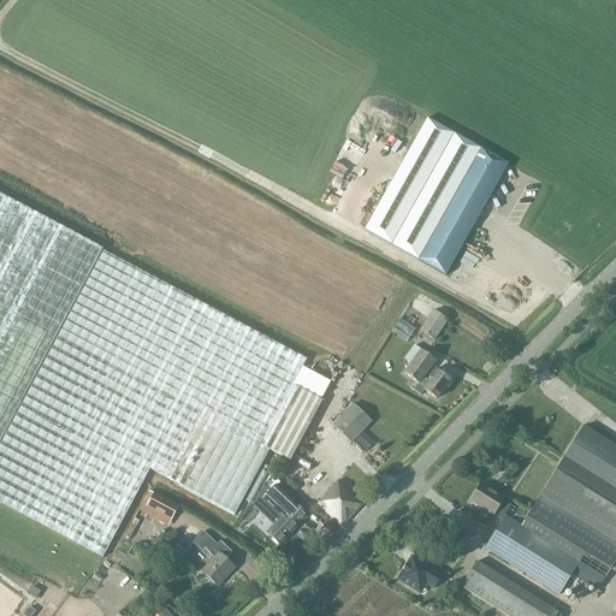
[(427,119),(365,230),(419,261),(445,276),(508,164),(481,149),(427,119)]
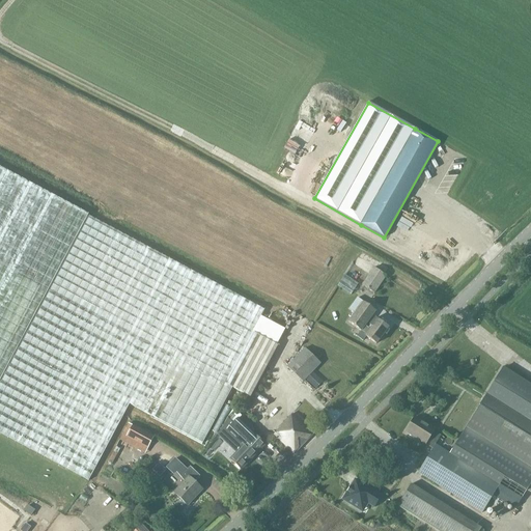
[(0,167),(0,434),(88,481),(130,404),(201,443),(203,444),(232,389),(250,398),(278,346),(277,345),(285,330),(261,317),(264,311),(88,217),(89,216),(0,167)]
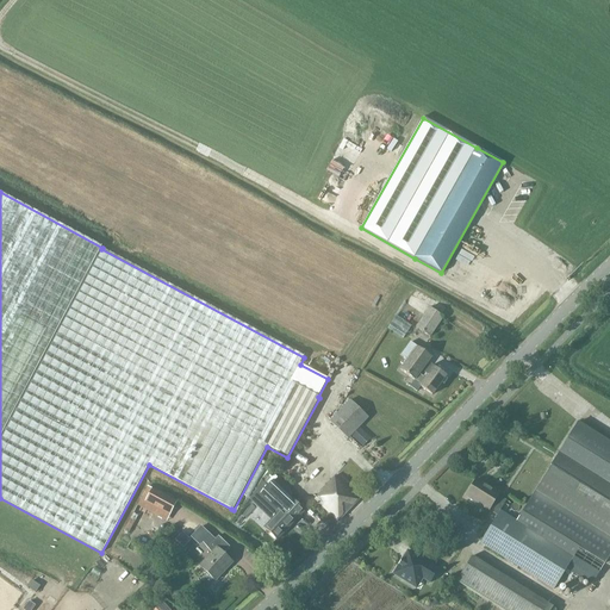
[(360,225),(367,212),(361,209),(354,222),(360,225)]
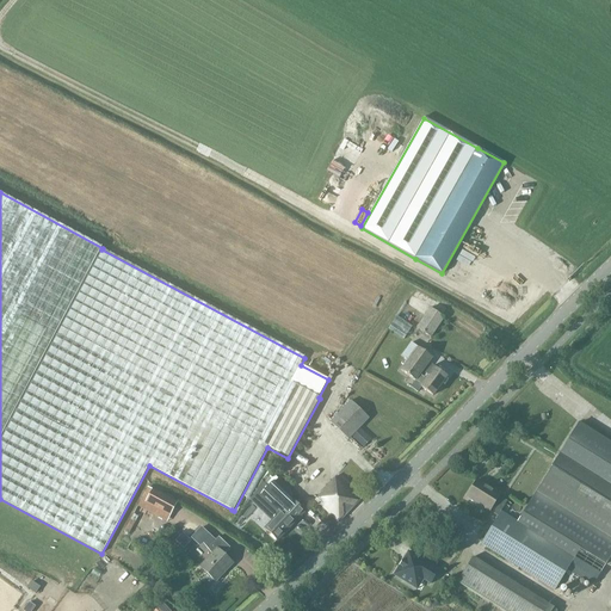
[(417,328),(424,333),(432,338),(445,319),(431,308),(417,328)]
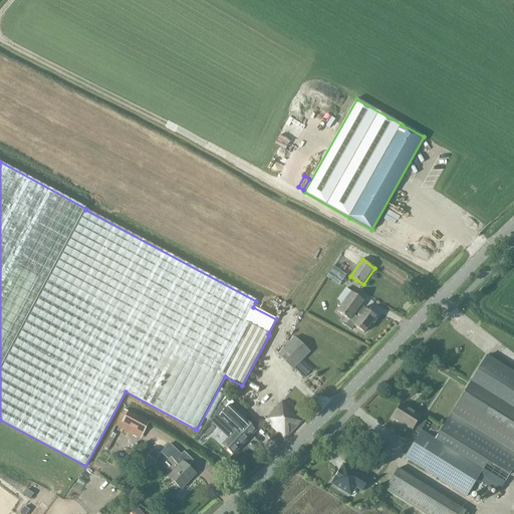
[(339,286),(346,276),(333,267),(326,278),(339,286)]
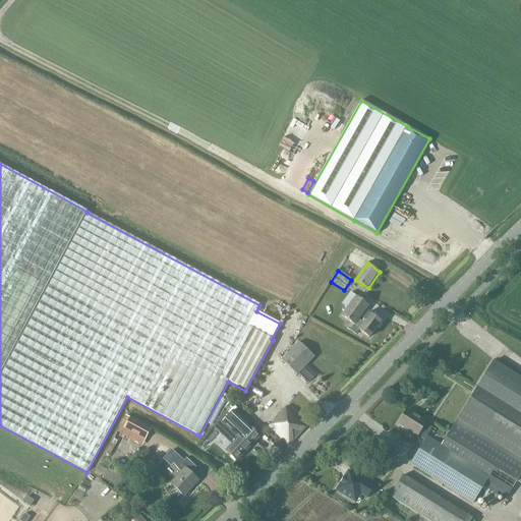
[(343,303),(348,307),(342,315),(354,325),(350,331),(356,335),(359,331),(368,338),(381,322),(368,312),(362,320),(363,321),(361,323),(358,321),(369,306),(350,292),(343,303)]
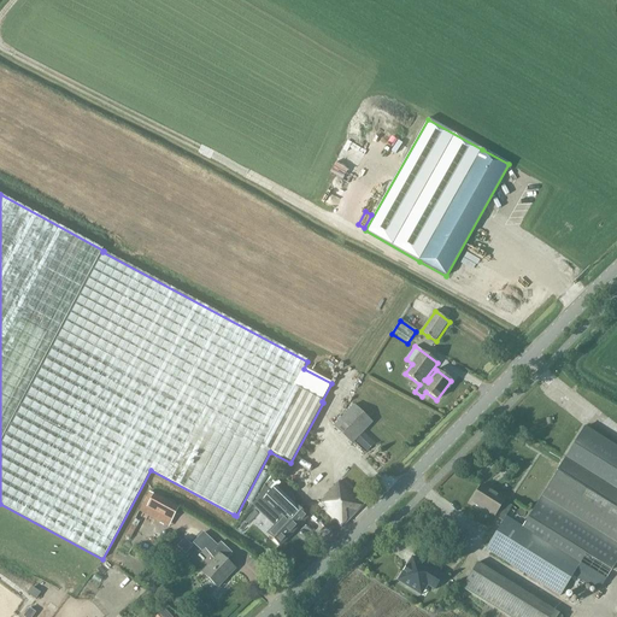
[(334,427),(342,435),(352,445),(356,441),(366,453),(375,445),(363,433),(372,423),(354,405),(334,427)]
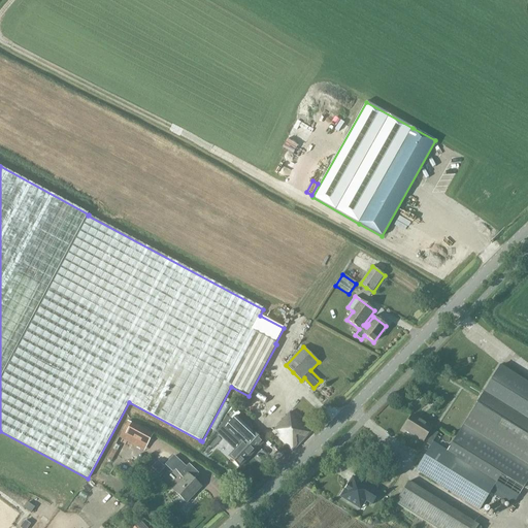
[(430,447),(416,470),(479,510),(488,496),(490,493),(512,507),(527,481),(527,384),(499,367),(448,452),(433,442),(431,443),(430,447)]
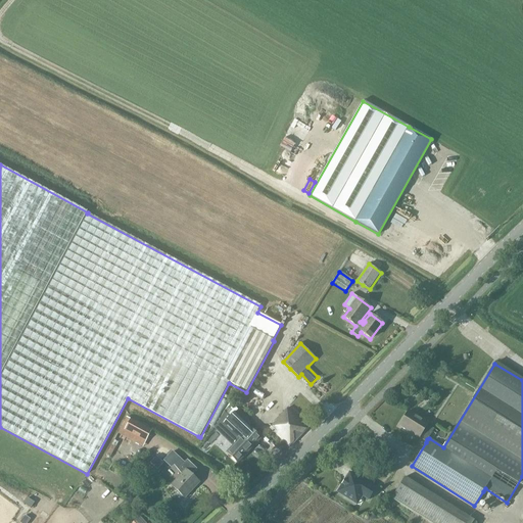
[(215,428),(228,402),(223,400),(209,425),(215,428)]
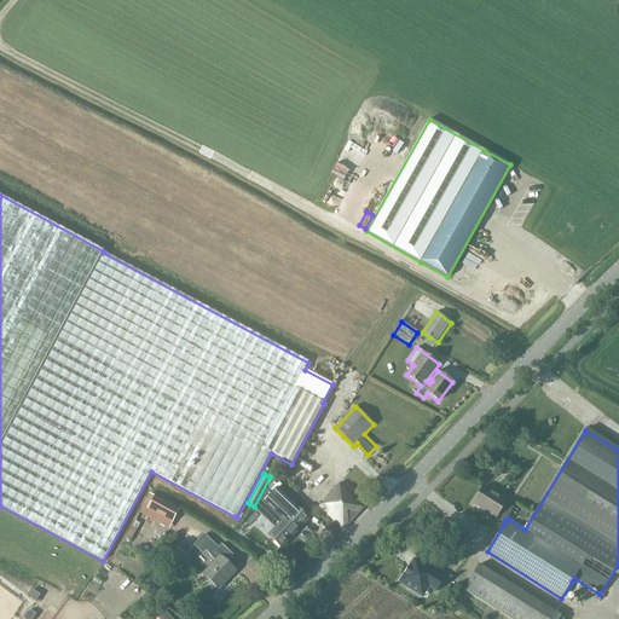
[(325,501),(320,505),(343,530),(365,507),(341,484),(324,499),(325,501)]
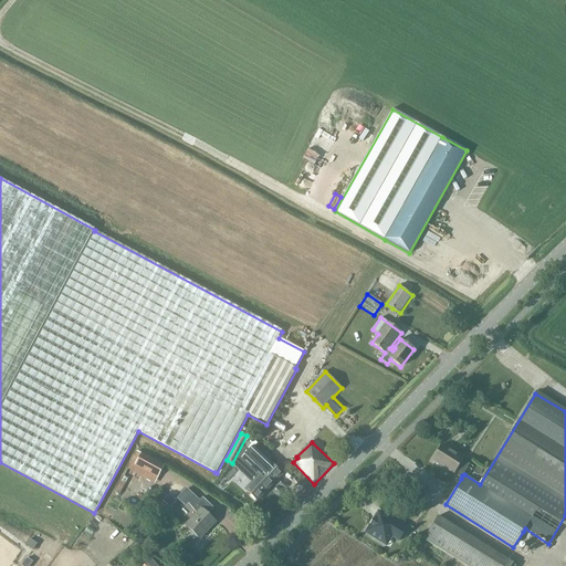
[(437,453),(432,461),(454,474),(456,472),(462,475),(464,474),(470,464),(462,460),(464,458),(442,444),(437,453)]
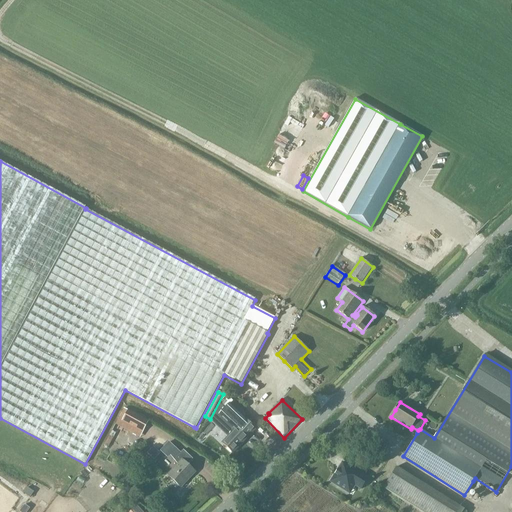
[(219,405),(210,419),(227,436),(222,443),(232,453),(254,428),(229,405),(227,404),(223,408),(219,405)]
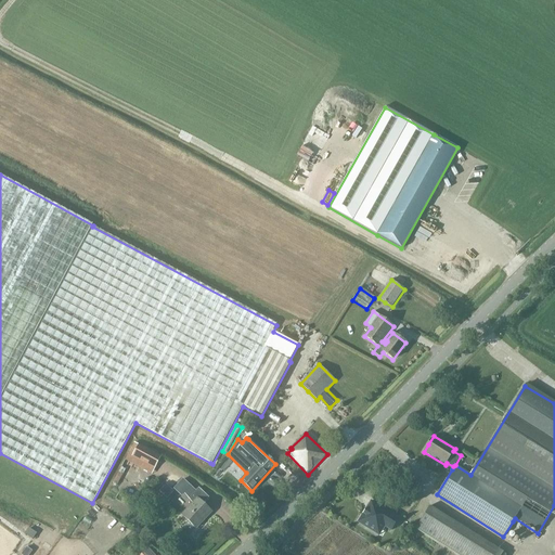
[(134,443),(125,461),(152,475),(160,456),(138,444),(134,443)]
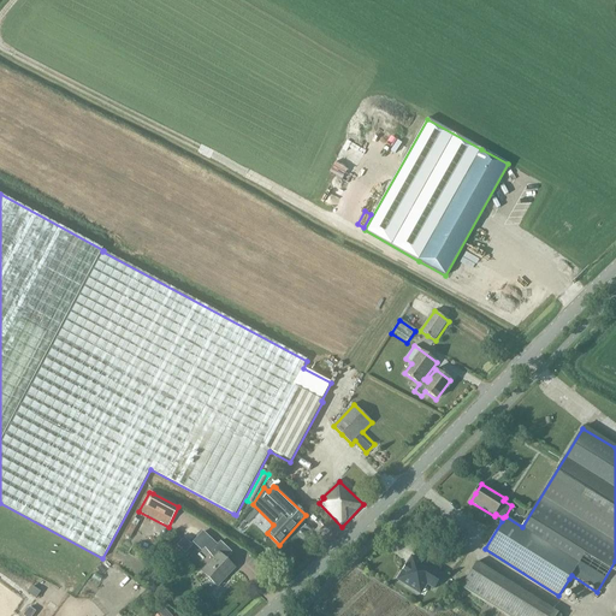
[(135,519),(125,535),(130,539),(140,521),(135,519)]
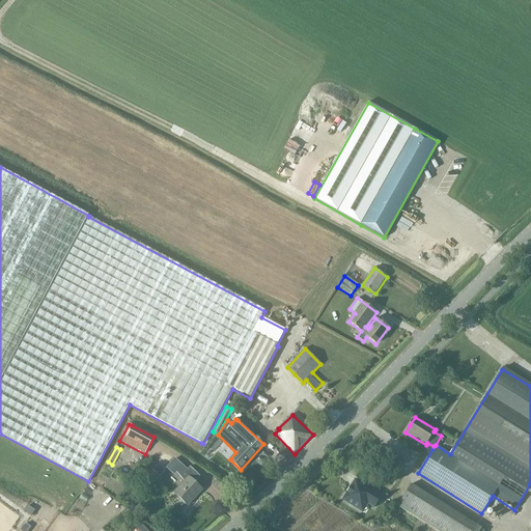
[(158,463),(151,470),(159,476),(165,468),(158,463)]
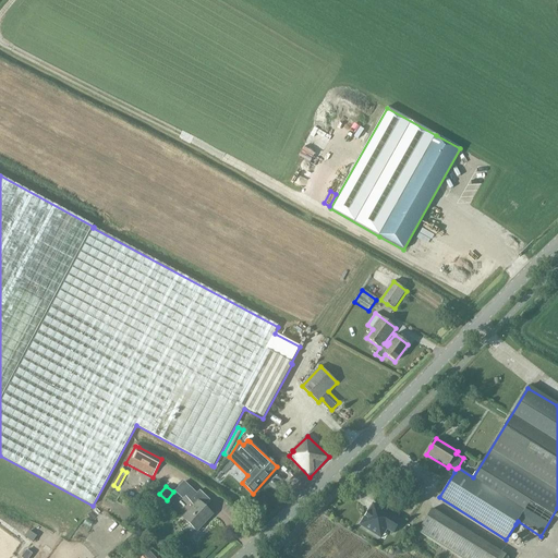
[(195,504),(182,518),(197,532),(213,514),(204,506),(210,500),(201,490),(191,500),(195,504)]
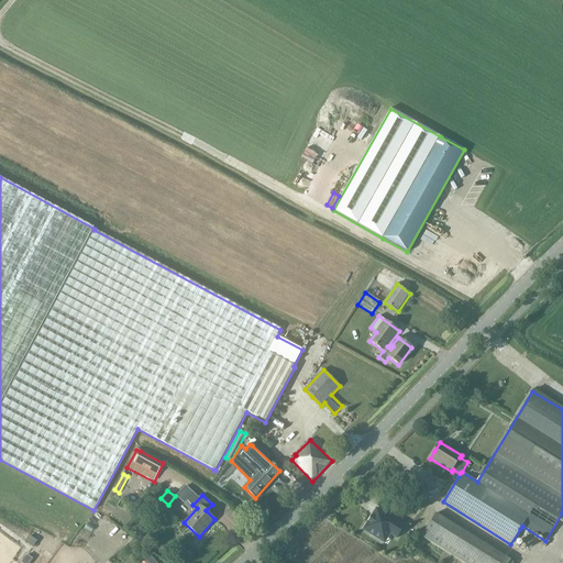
[(390,534),(397,539),(405,527),(376,509),(363,530),(384,544),(390,534)]
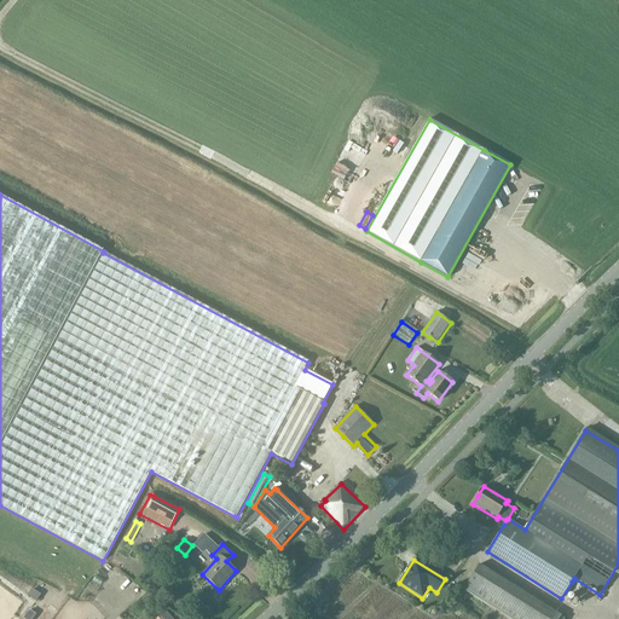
[(508,618),(560,618),(561,617),(479,565),(463,590),(508,618)]
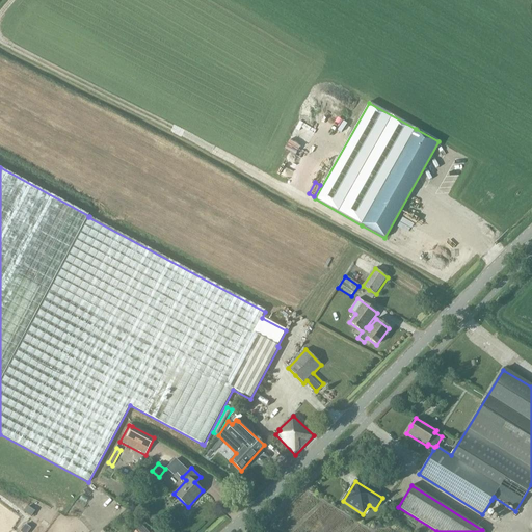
[(109,506),(102,514),(109,520),(115,511),(109,506)]
